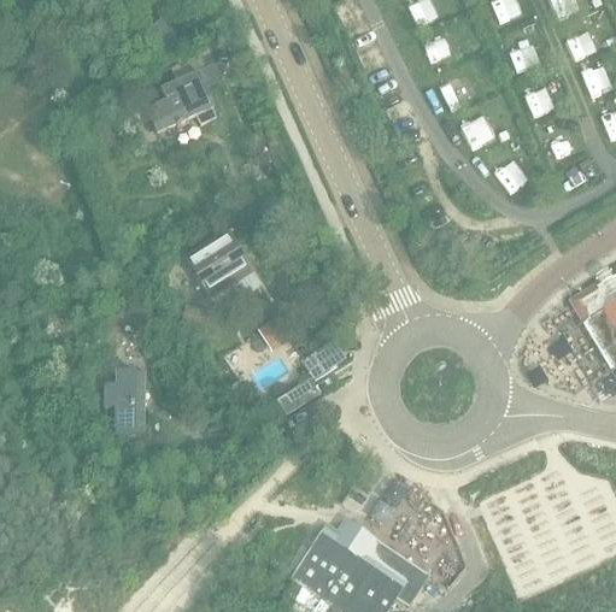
[(136,34),(157,60),(181,42),(160,16),(136,34)]
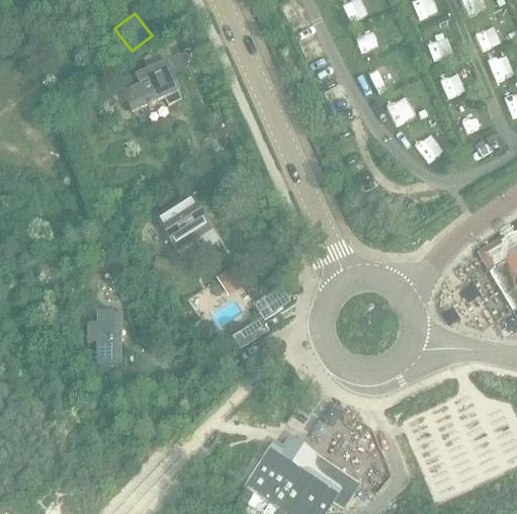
[(168,105),(182,99),(178,91),(180,90),(167,61),(136,75),(140,85),(123,92),(132,111),(165,97),(168,105)]
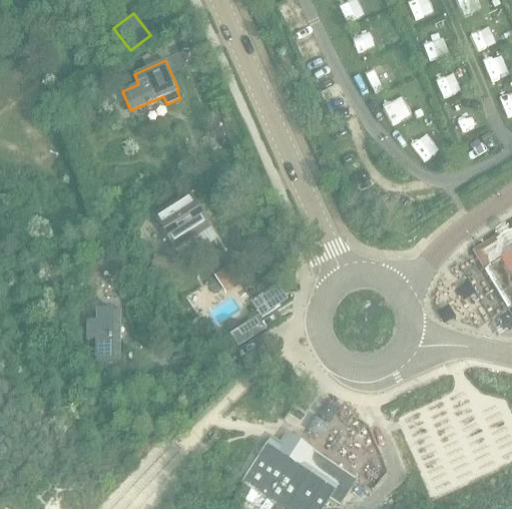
[(186,194),(156,213),(174,241),(204,222),(186,194)]
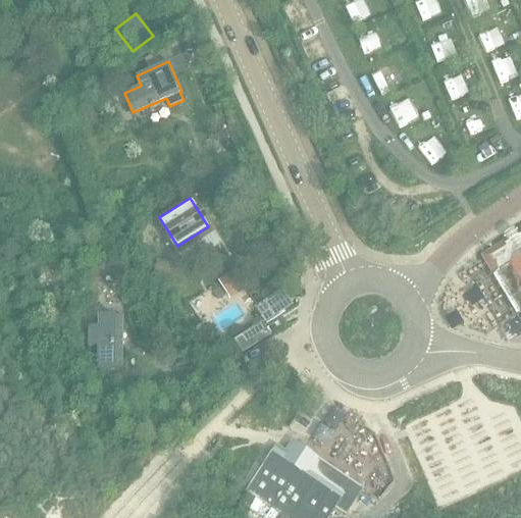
[(487,254),(486,255),(492,264),(497,271),(512,296),(520,310),(520,231),(518,234),(508,240),(500,245),(501,246),(487,254)]
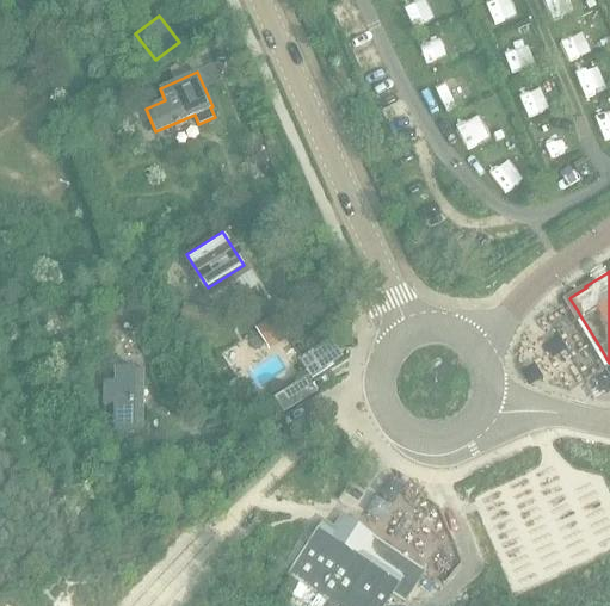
[(184,301),(180,315),(192,317),(196,303),(184,301)]
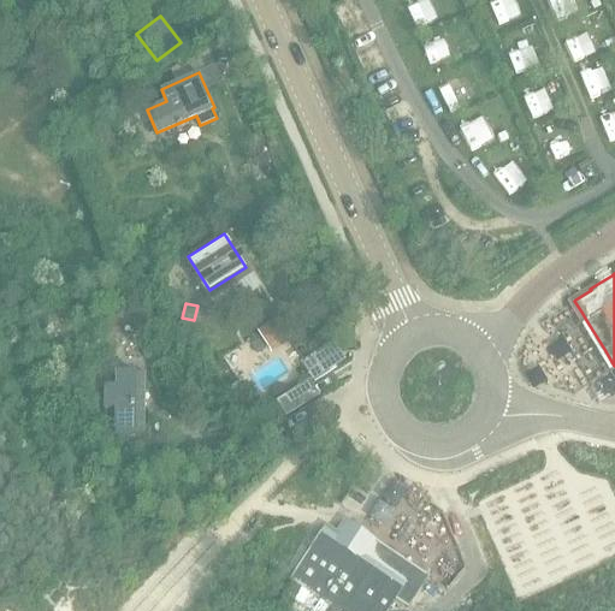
[(333,337),(300,359),(312,377),(346,356),(333,337)]
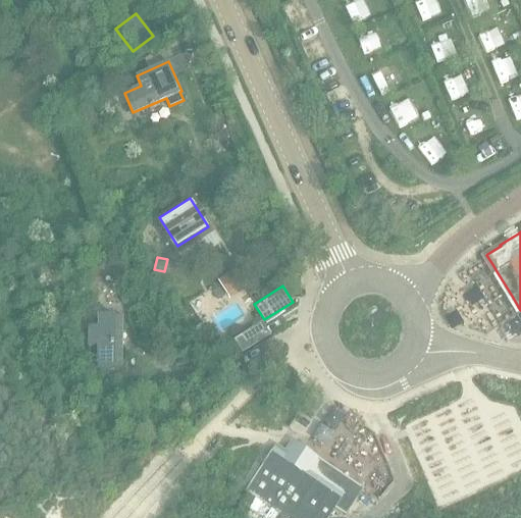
[(109,369),(122,370),(123,315),(100,315),(100,326),(91,326),(91,345),(99,345),(99,357),(109,357),(109,369)]
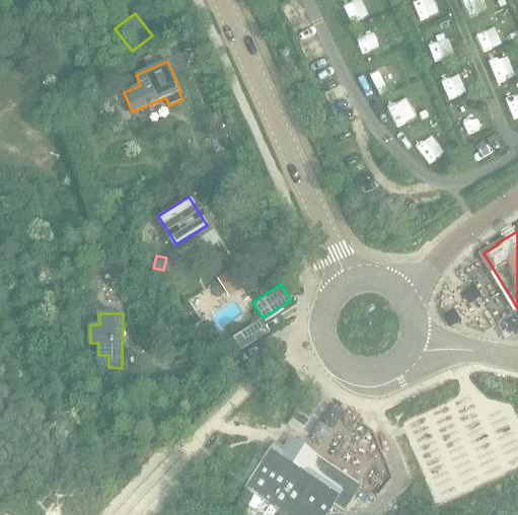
[(201,318),(194,324),(196,333),(216,346),(221,339),(207,327),(201,318)]
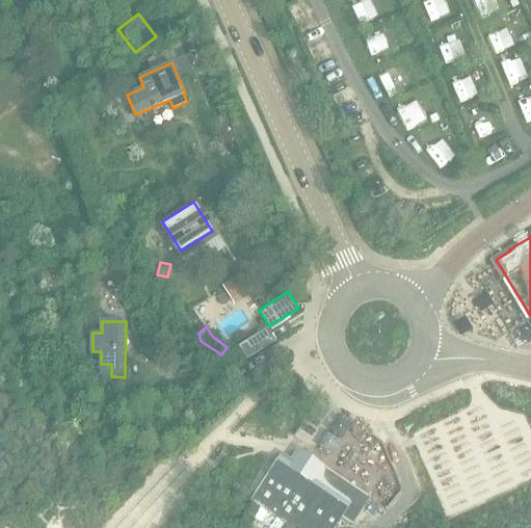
[(282,453),(253,499),(295,527),(334,527),(343,515),(353,522),(370,497),(298,449),(291,459),(282,453)]
